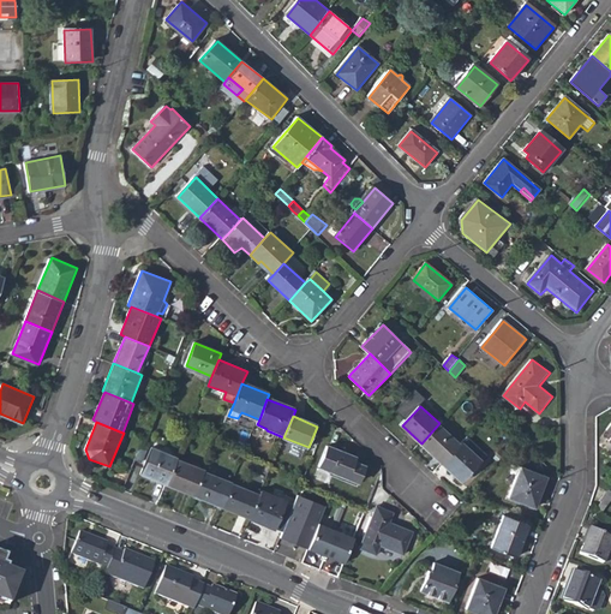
[(421,443),(443,463),(461,443),(439,423),(421,443)]
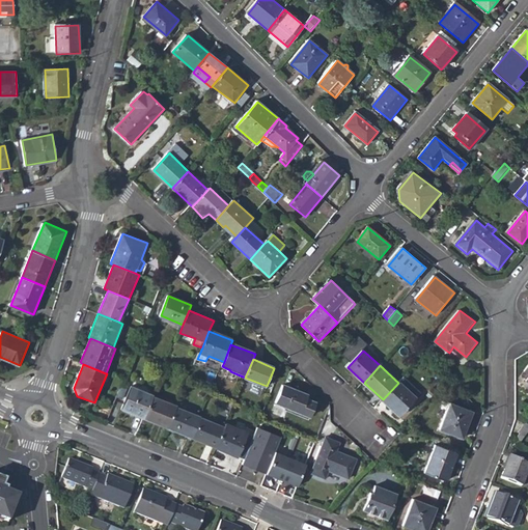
[(417,396),(400,381),(398,383),(383,399),(399,416),(417,396)]
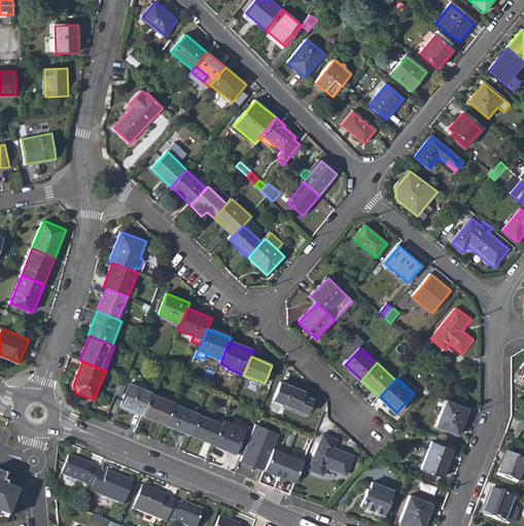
[(281,382),(274,401),(308,414),(314,398),(305,395),(305,391),(281,382)]
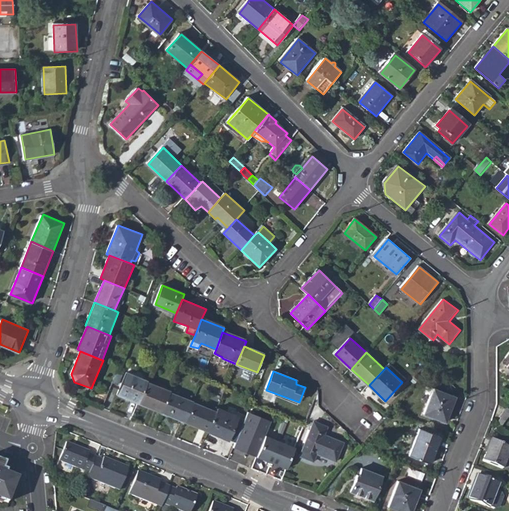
[(118,395),(140,404),(149,382),(149,381),(128,372),(118,395)]
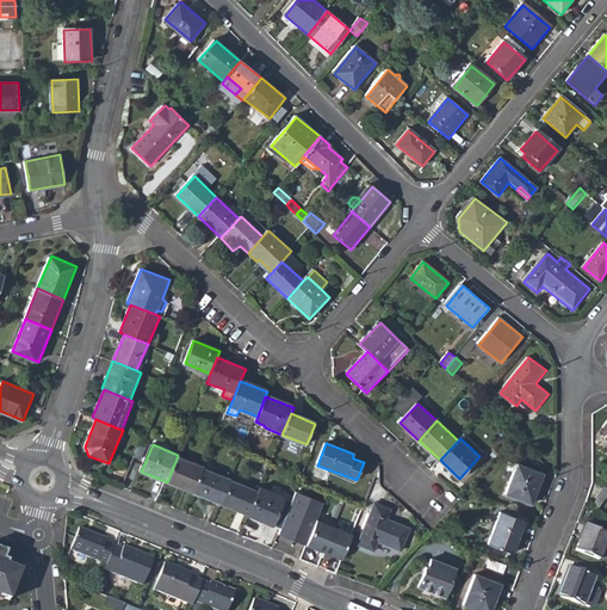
[(205,467),(178,456),(167,482),(194,493),(204,468),(205,467)]
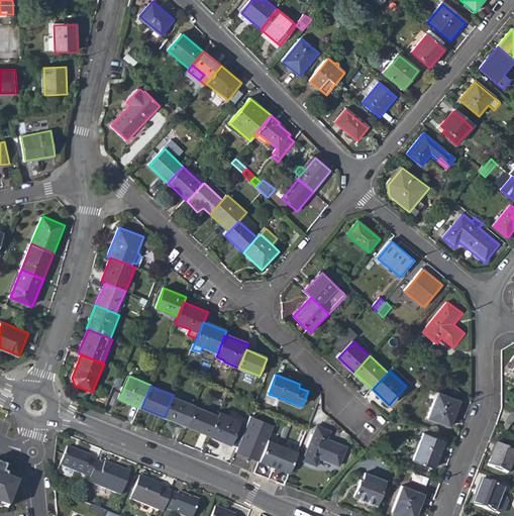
[(440,393),(429,419),(451,427),(461,402),(440,393)]
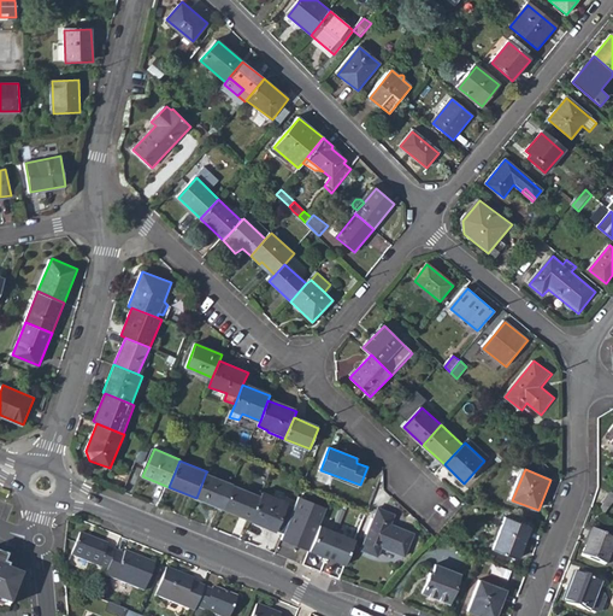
[(235,484),(206,473),(196,498),(224,510),(235,484)]
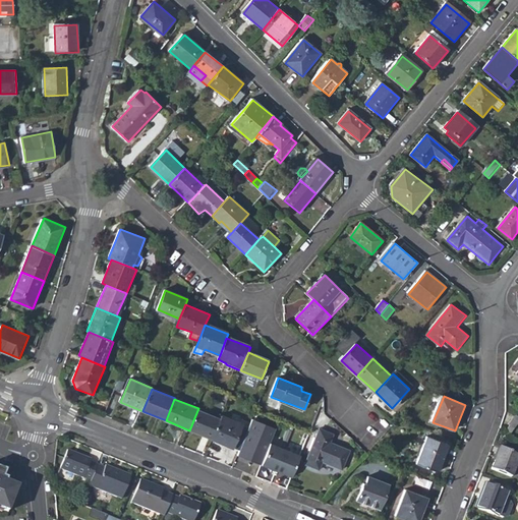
[(189,430),(212,440),(221,417),(198,408),(189,430)]
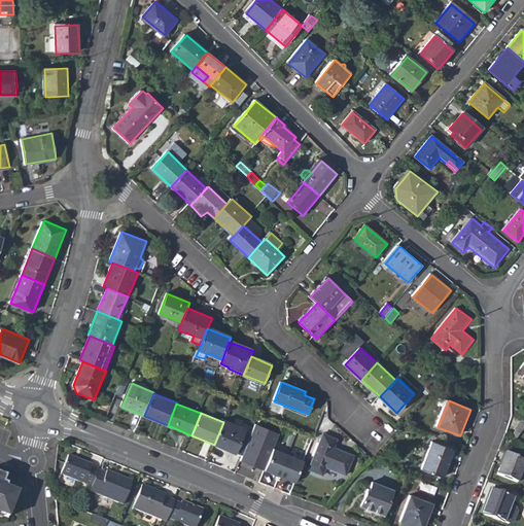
[(246,429),(224,420),(223,422),(214,445),(237,453),(246,429)]
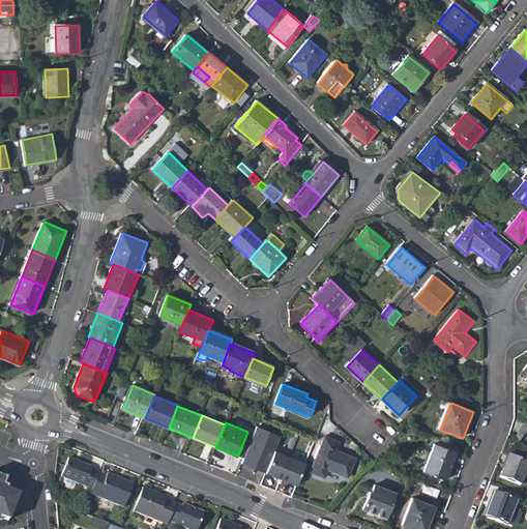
[(255,435),(245,459),(243,463),(298,485),(308,463),(276,450),(282,436),(258,425),(255,435)]
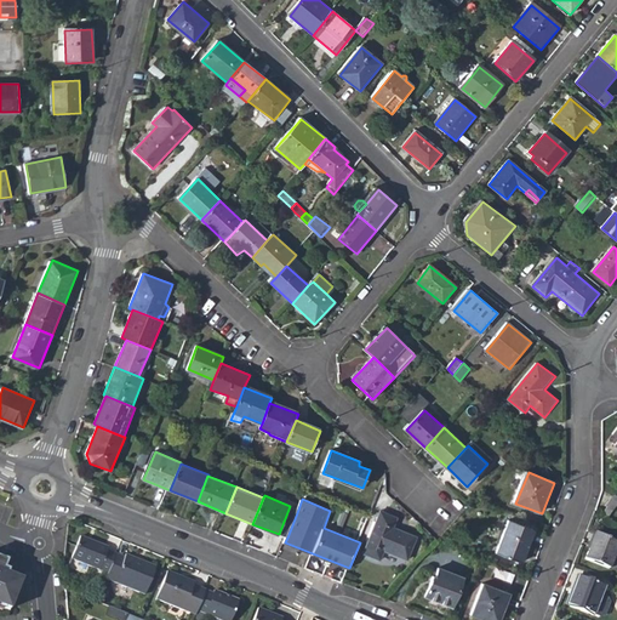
[(298,510),(290,506),(279,534),(287,538),(298,510)]
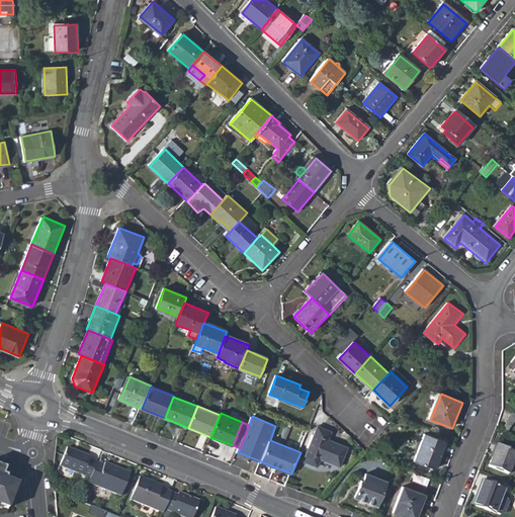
[(320,468),(323,460),(342,468),(350,448),(331,440),(334,432),(320,426),(306,462),(320,468)]
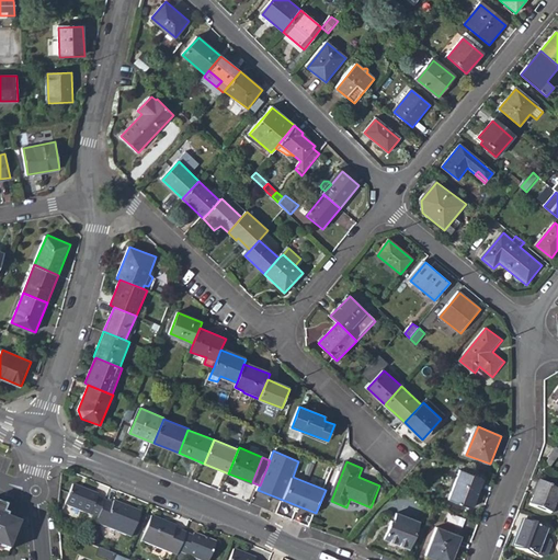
[(463,470),(451,500),(473,509),(485,479),(463,470)]
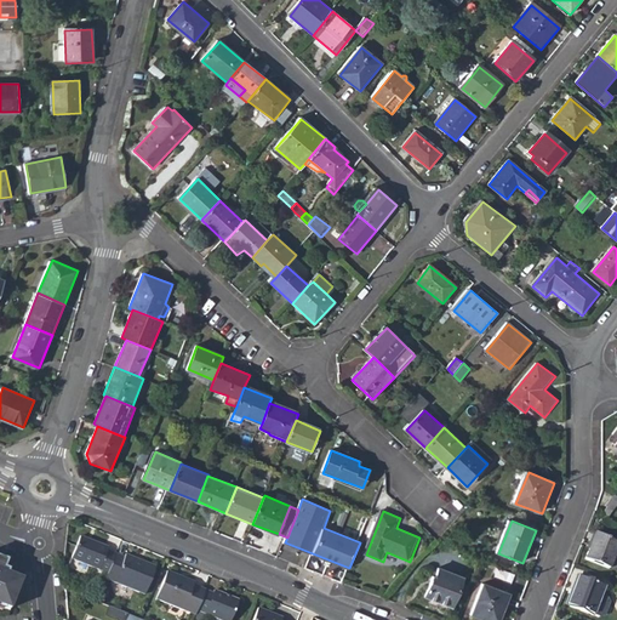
[(598,534),(588,561),(611,569),(616,556),(616,542),(598,534)]
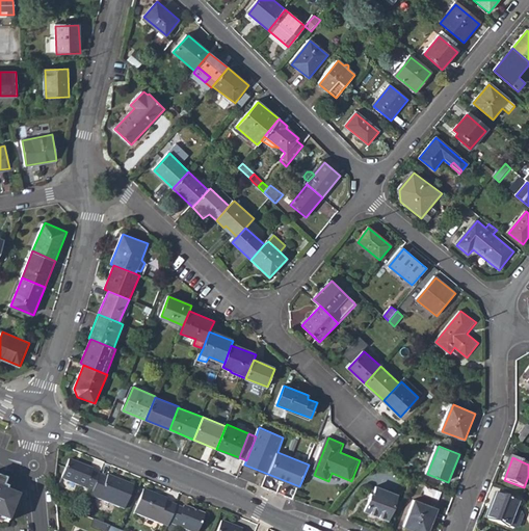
[(65,480),(96,494),(103,477),(97,474),(98,472),(74,461),(65,480)]
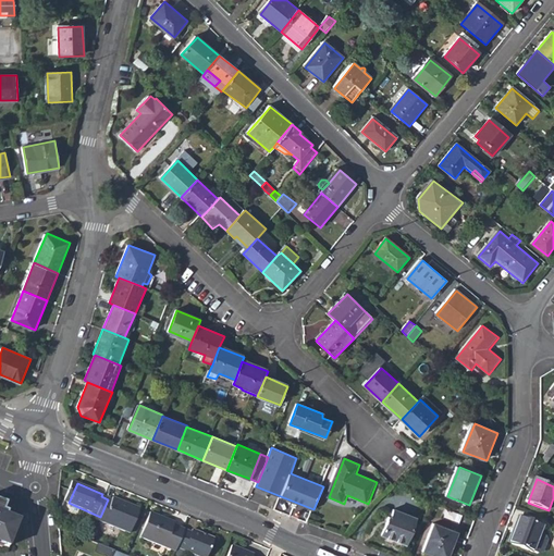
[(115,503),(108,499),(100,517),(98,521),(133,536),(144,511),(117,499),(115,503)]
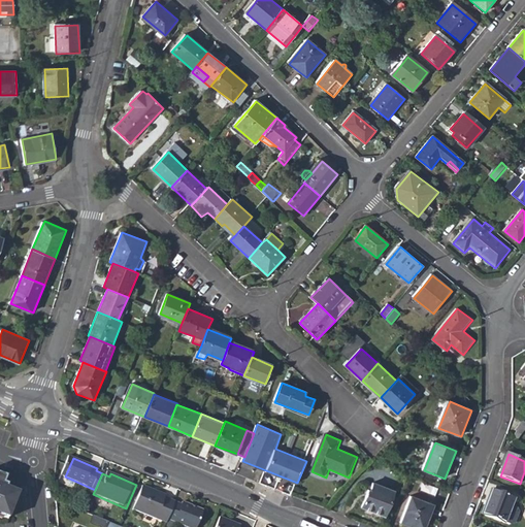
[(0,515),(10,520),(22,494),(9,489),(10,486),(7,485),(9,479),(0,474),(0,515)]
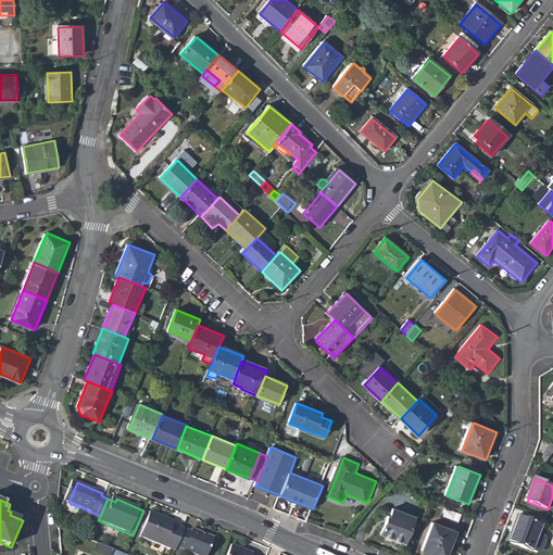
[(390,515),(382,535),(409,544),(418,517),(394,509),(392,516),(390,515)]
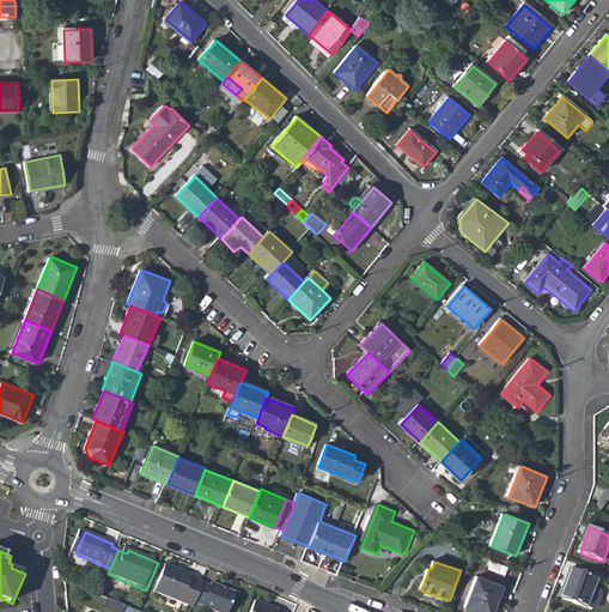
[(159,594),(198,610),(199,606),(208,586),(195,580),(196,576),(171,567),(159,594)]
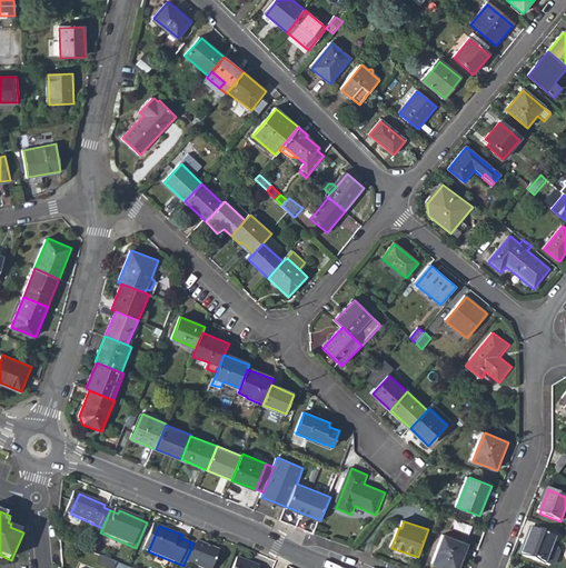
[(533,530),(524,555),(547,564),(554,547),(557,539),(533,530)]
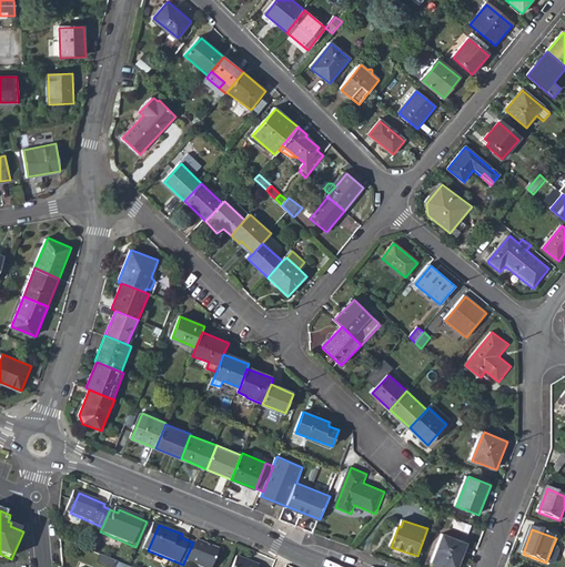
[(445,534),(434,562),(446,566),(457,566),(468,544),(445,534)]
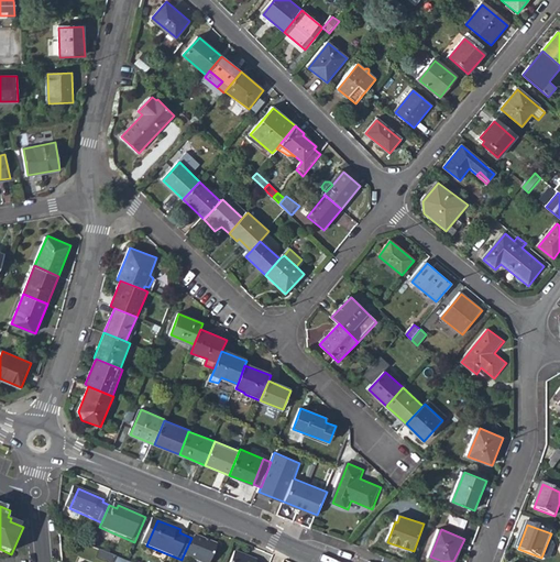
[(198,540),(191,538),(183,557),(196,561),(215,561),(221,547),(199,538),(198,540)]
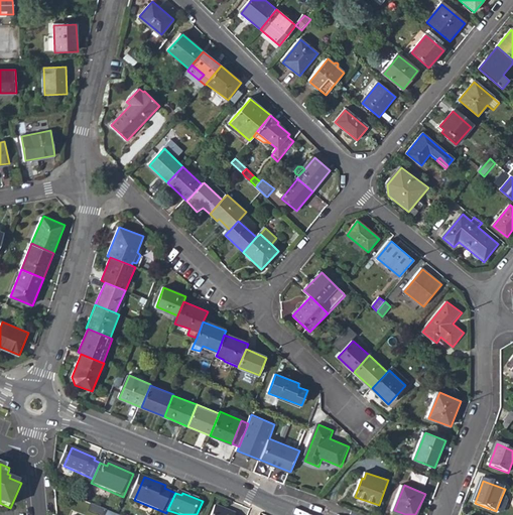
[(496,511),(500,513),(505,511),(509,502),(507,497),(502,496),(496,511)]
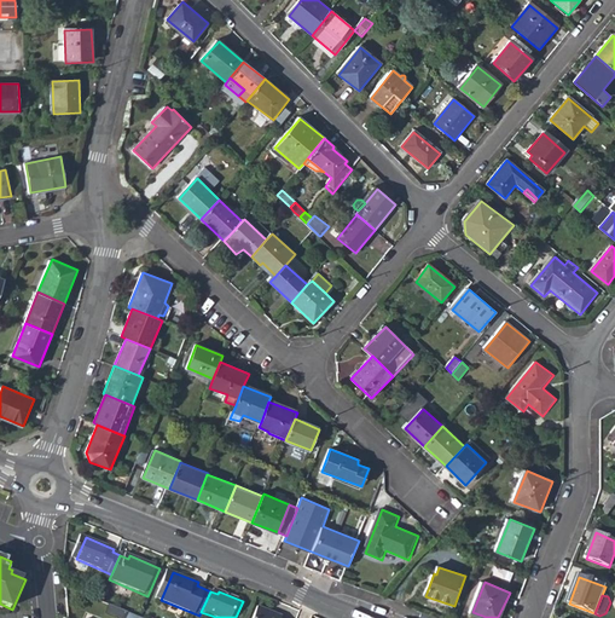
[(291,617),(286,616),(282,614),(282,616),(276,613),(278,608),(264,602),(256,617),(291,617)]
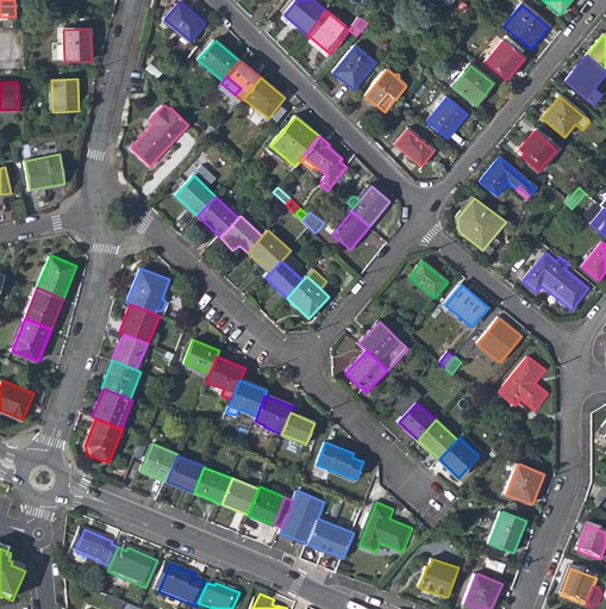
All buildings are outlined.
